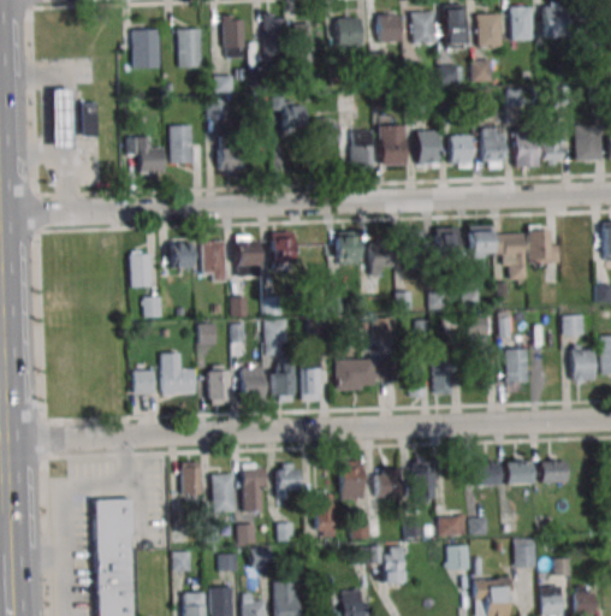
[(545,34),(564,34),(564,3),(545,3),(545,34)]
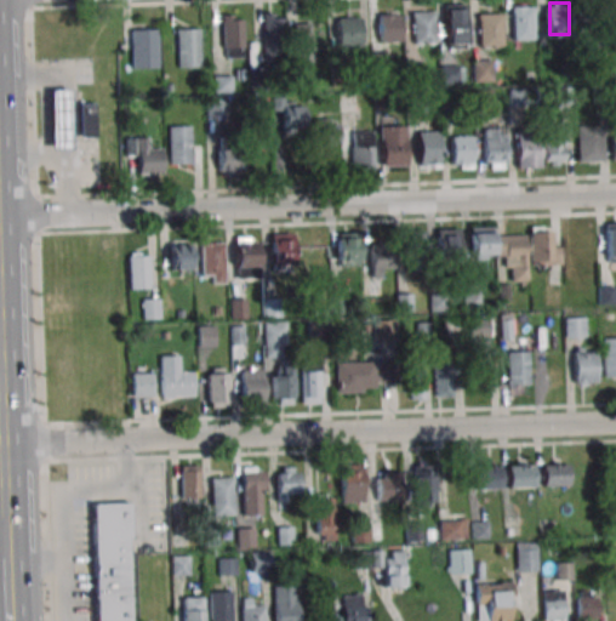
[(450,49),(469,49),(469,4),(450,4),(450,49)]
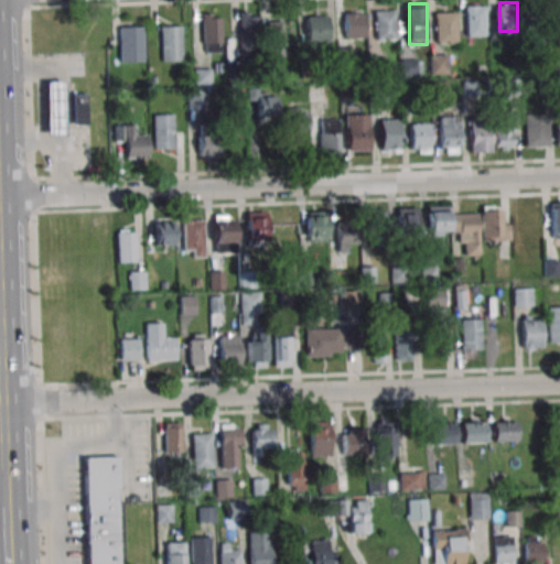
[(490,36),(490,6),(470,6),(470,36),(490,36)]
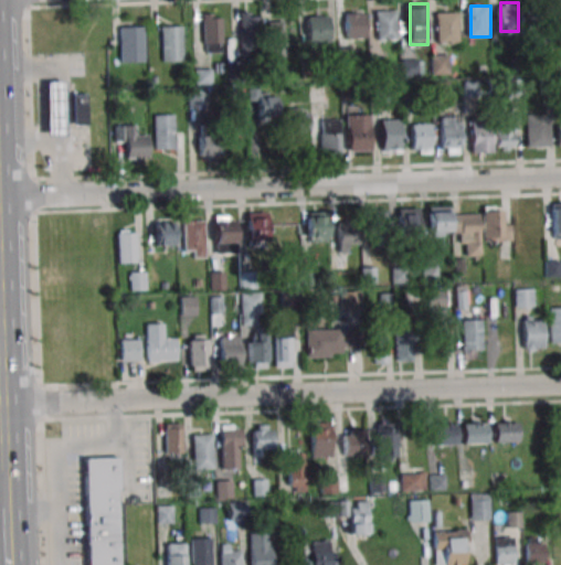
[(380,40),(400,40),(400,11),(380,11),(380,40)]
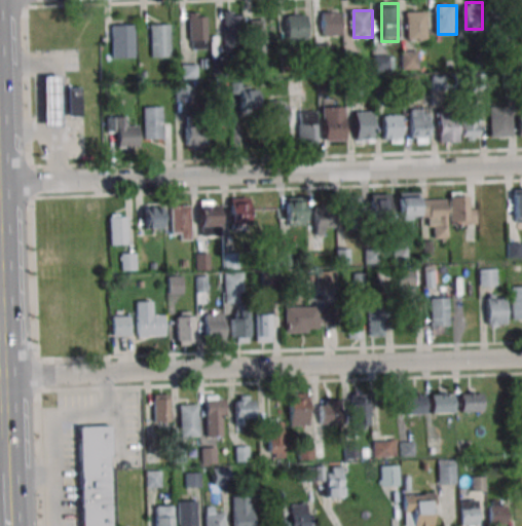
[(325,36),(343,36),(343,11),(325,11),(325,36)]
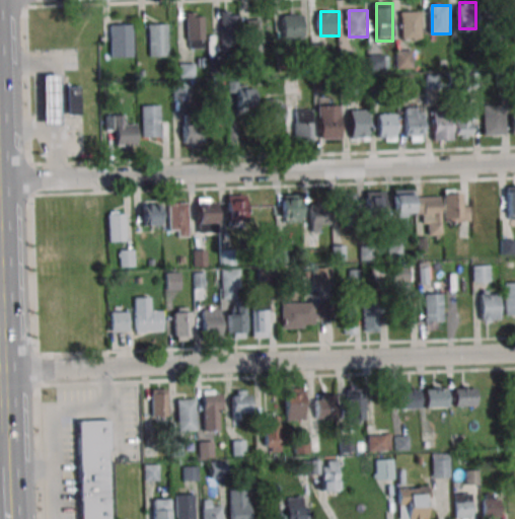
[(424,11),(405,11),(405,40),(424,40),(424,11)]
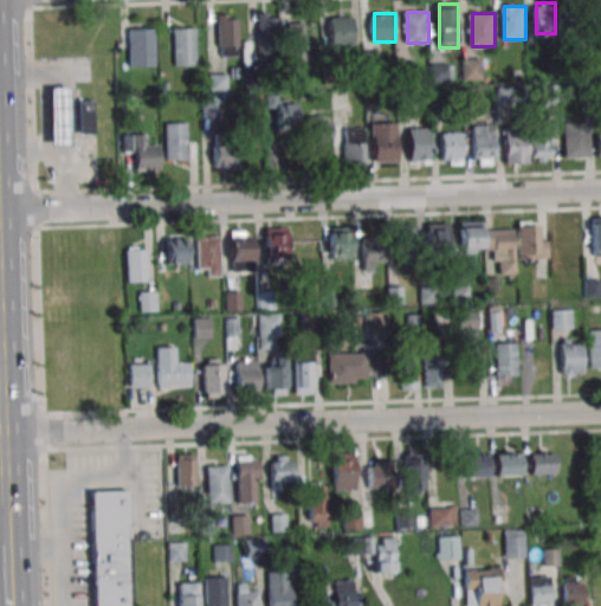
[(221,57),(243,57),(243,14),(221,14),(221,57)]
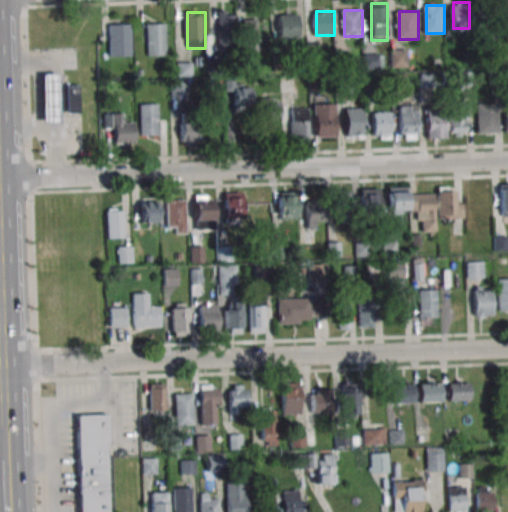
[(238,12),(220,12),(220,43),(238,43),(238,12)]
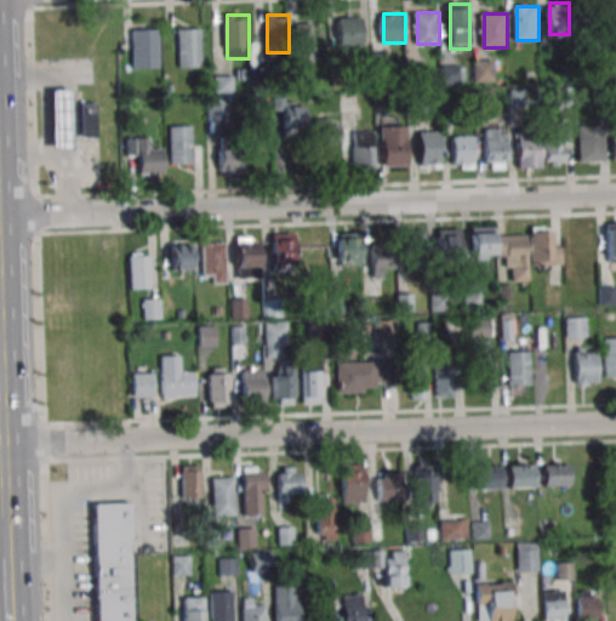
[(341,16),(341,45),(366,45),(366,16),(341,16)]
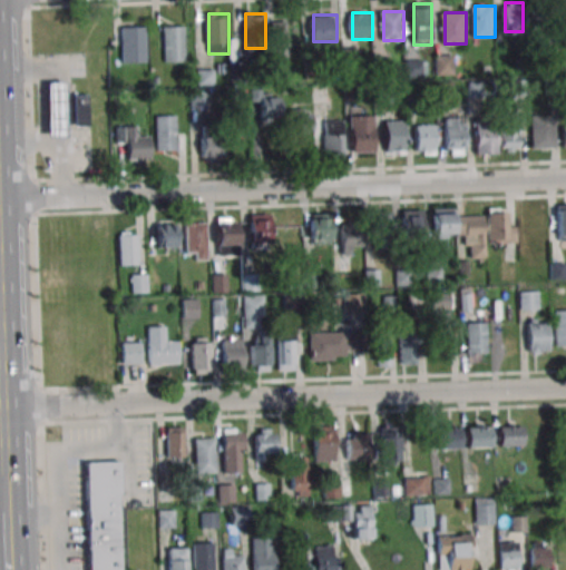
[(291,21),(274,21),(274,62),(291,62),(291,21)]
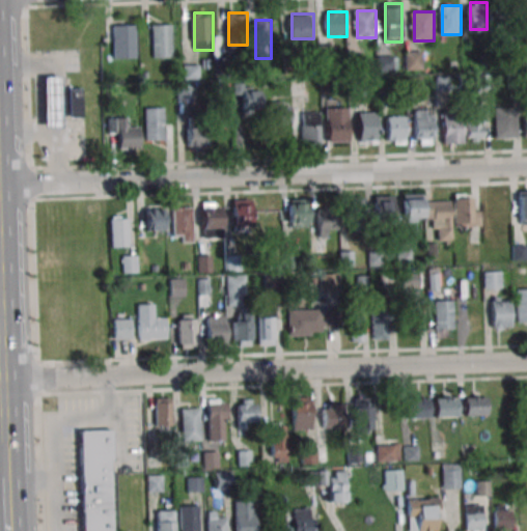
[(116,25),(116,59),(139,59),(139,25),(116,25)]
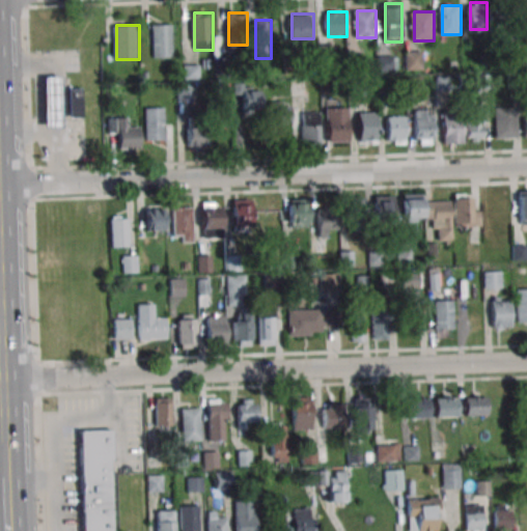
[(175,25),(156,25),(156,58),(175,58),(175,25)]
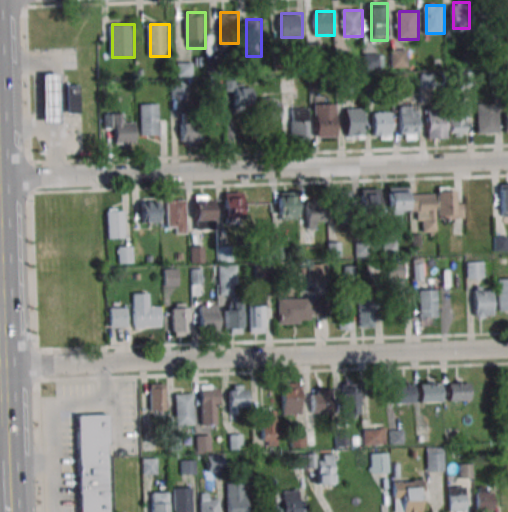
[(394,67),(410,67),(410,50),(394,50),(394,67)]
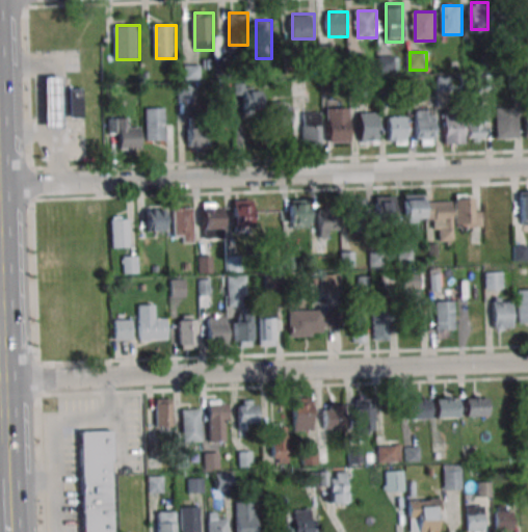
[(398,71),(398,55),(380,56),(381,71),(398,71)]
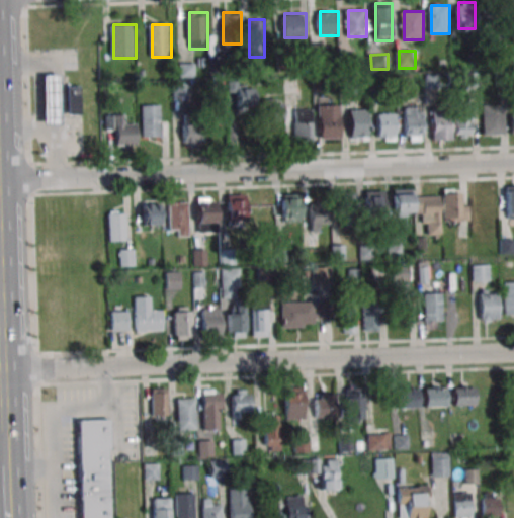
[(45,127),(62,126),(62,78),(45,78),(45,127)]
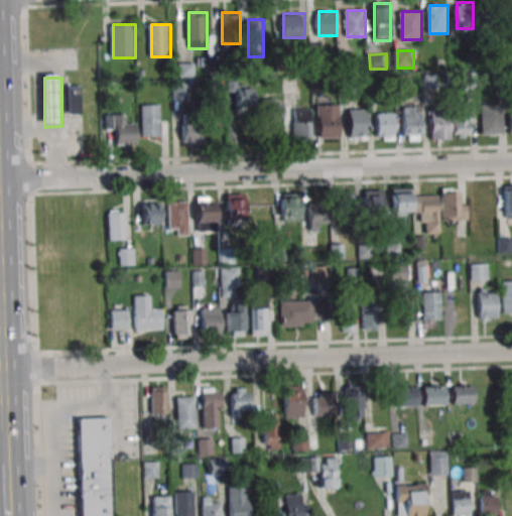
[(69,117),(83,116),(82,86),(68,87),(69,117)]
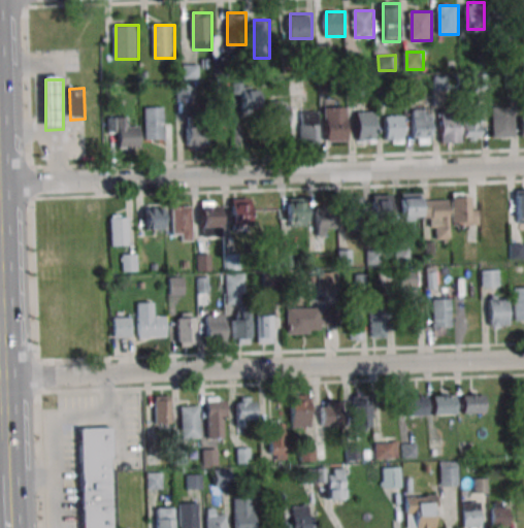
[(263,113),(263,90),(244,90),(243,112),(263,113)]
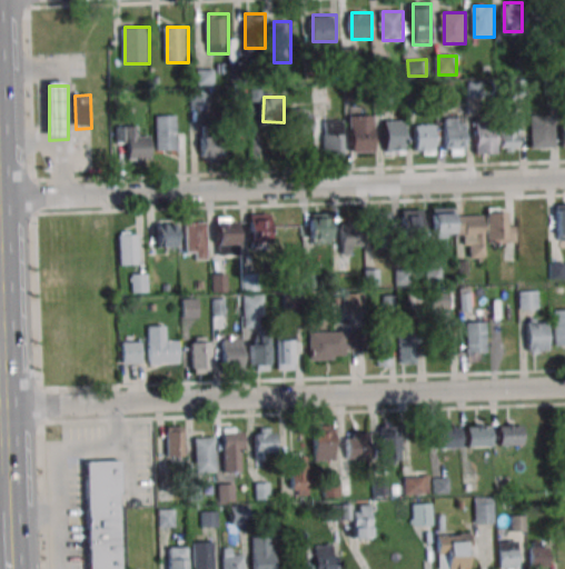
[(295,133),(314,133),(314,109),(295,109),(295,133)]
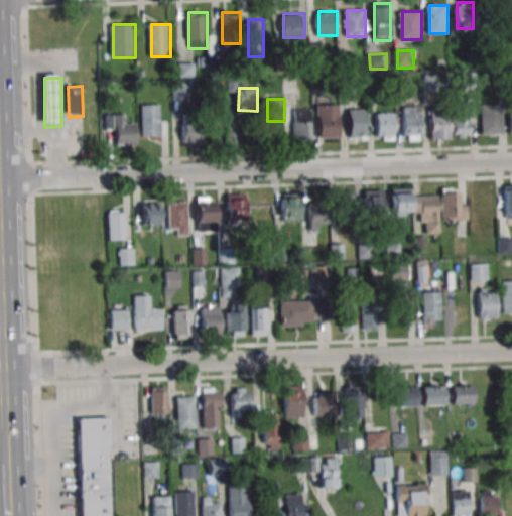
[(162,105),(143,105),(143,136),(162,136),(162,105)]
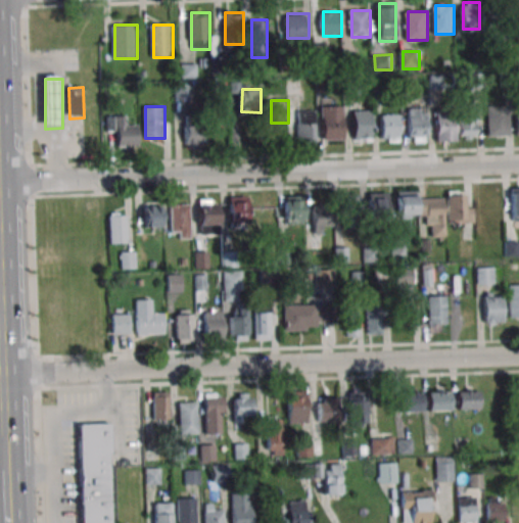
[(346,140),(346,106),(325,106),(325,140),(346,140)]
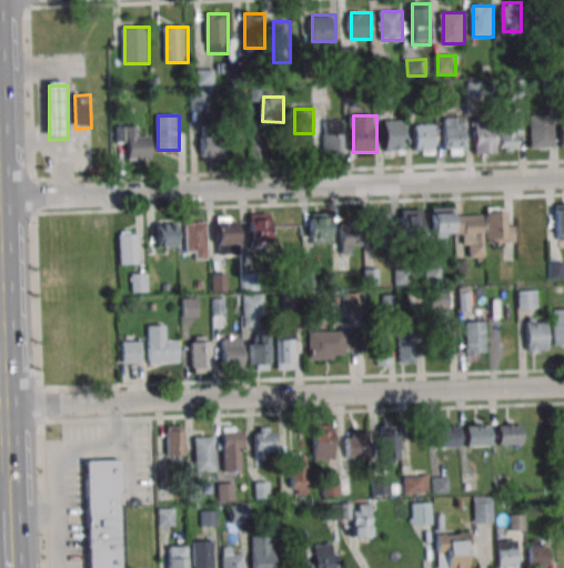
[(504,115),(504,151),(521,151),(521,115),(504,115)]
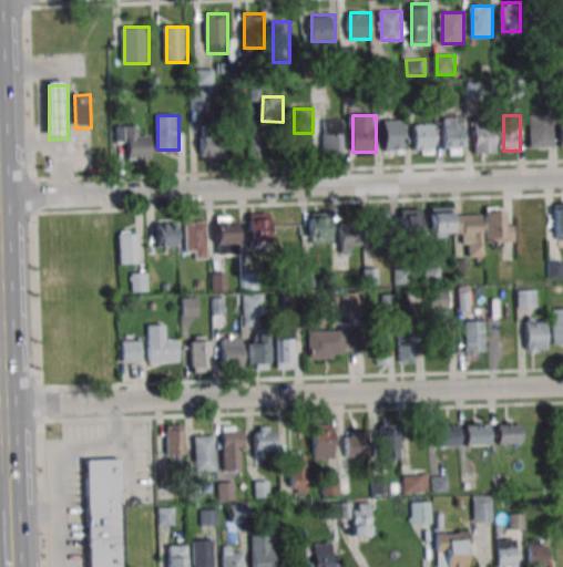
[(446,154),(467,154),(467,117),(446,117),(446,154)]
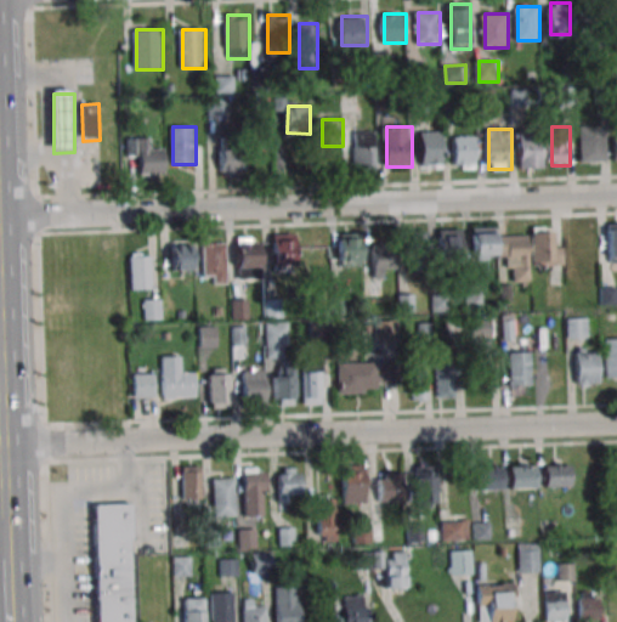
[(582,162),(609,162),(609,129),(582,129),(582,162)]
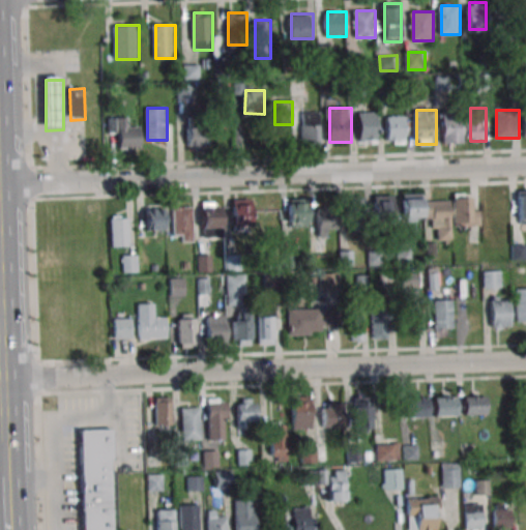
[(322,144),(322,112),(303,112),(303,144),(322,144)]
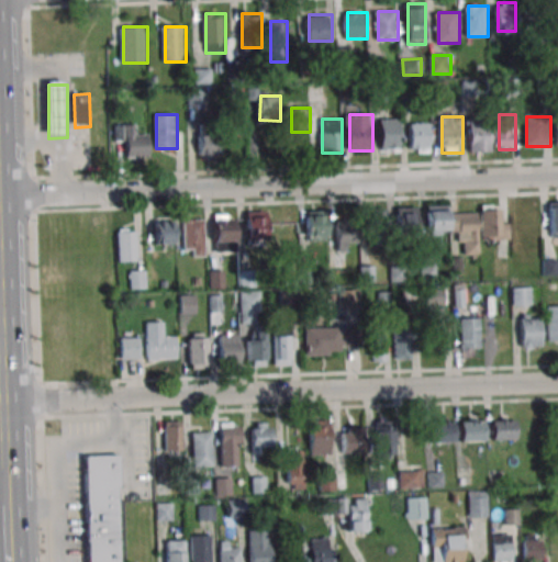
[(402,152),(402,119),(382,119),(382,153),(402,152)]
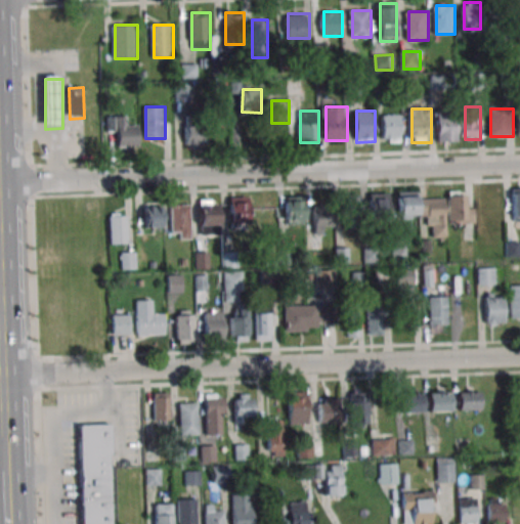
[(439,141),(460,141),(460,114),(439,114),(439,141)]
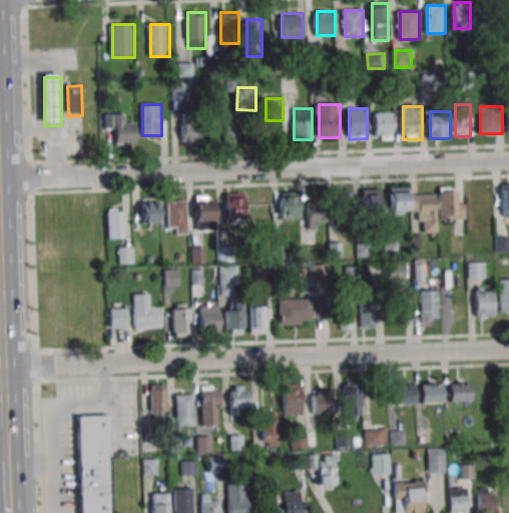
[(395,112),(376,112),(376,138),(395,138),(395,112)]
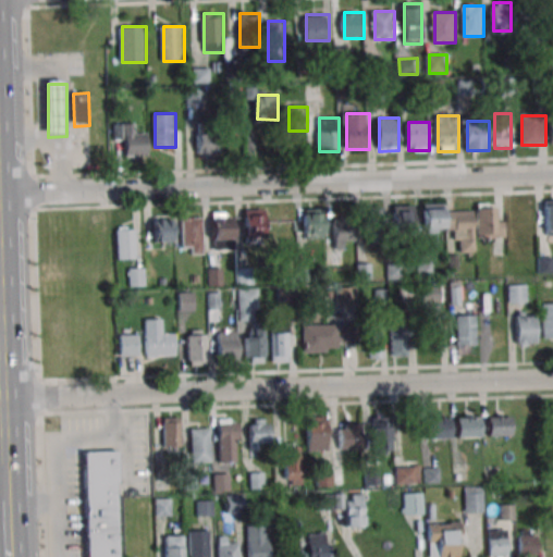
[(149,134),(137,134),(137,123),(115,123),(117,143),(127,141),(127,158),(149,157),(149,134)]
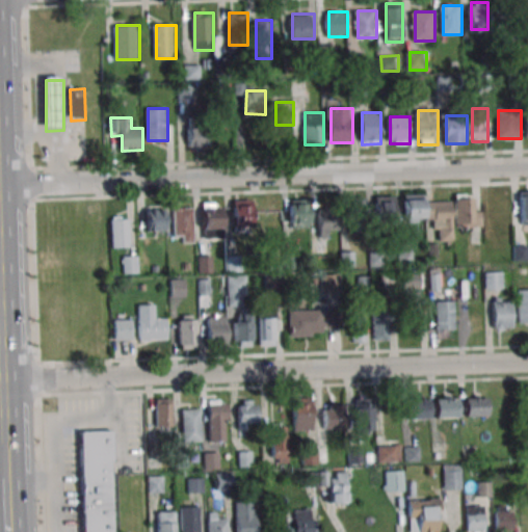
[(211,149),(211,128),(190,128),(190,149),(211,149)]
